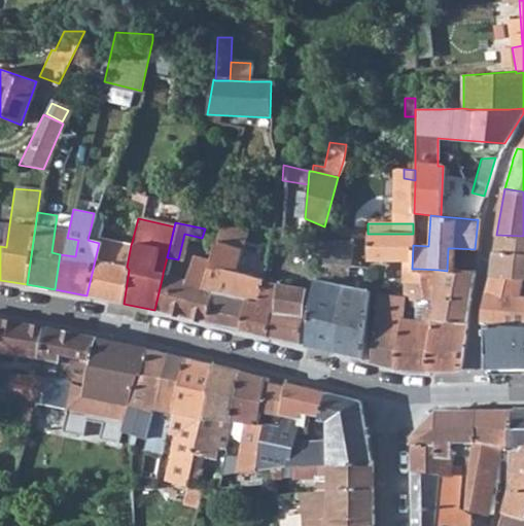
[(99,243),(86,295),(124,304),(129,270),(127,267),(131,245),(96,237),(97,229),(91,228),(88,240),(99,243)]
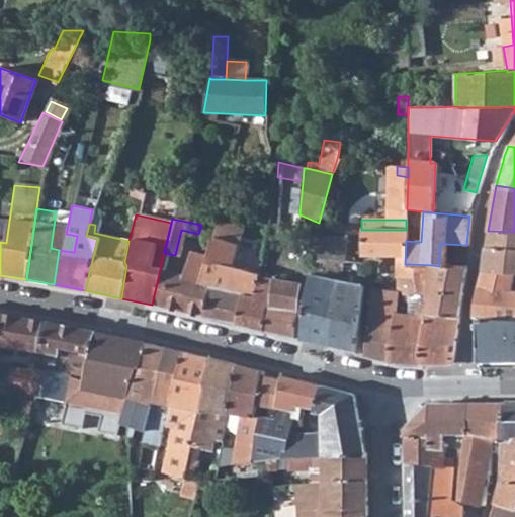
[(406,230),(361,230),(359,257),(394,257),(393,276),(414,277),(412,264),(405,264),(406,241),(406,230)]
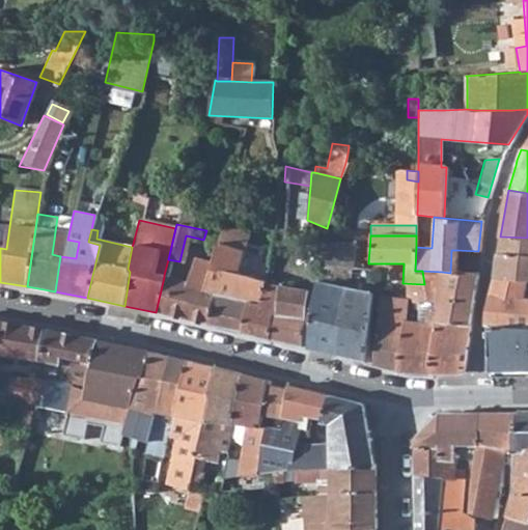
[(527,238),(500,236),(498,255),(527,255),(527,238)]
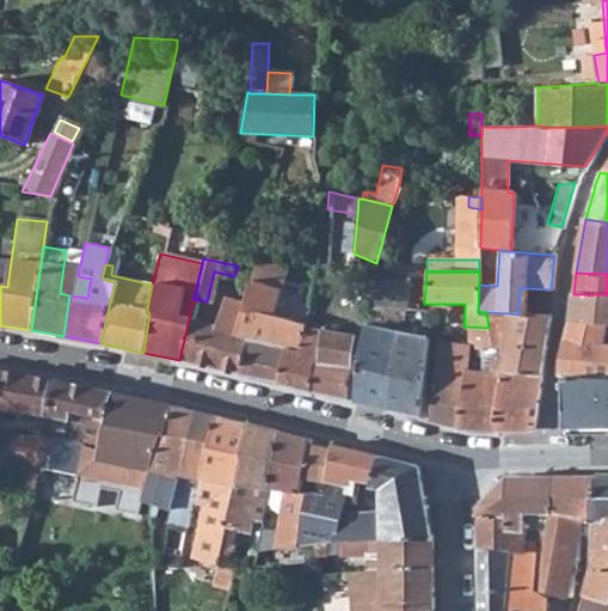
[(247,279),(243,301),(234,335),(245,338),(241,374),(280,384),(287,350),(299,354),(304,328),(305,324),(270,313),(275,286),(247,279)]
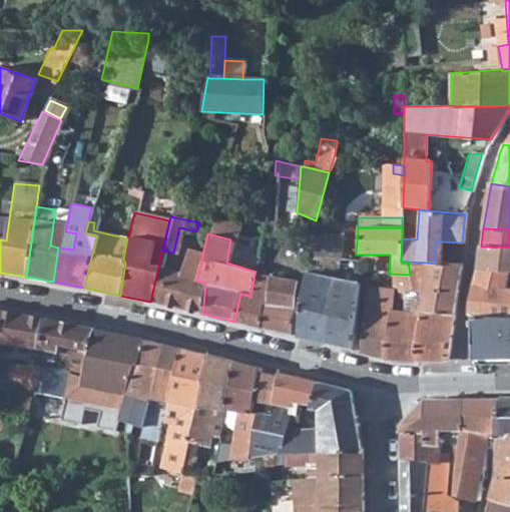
[(509,246),(481,246),(477,270),(508,271),(509,271),(509,246)]
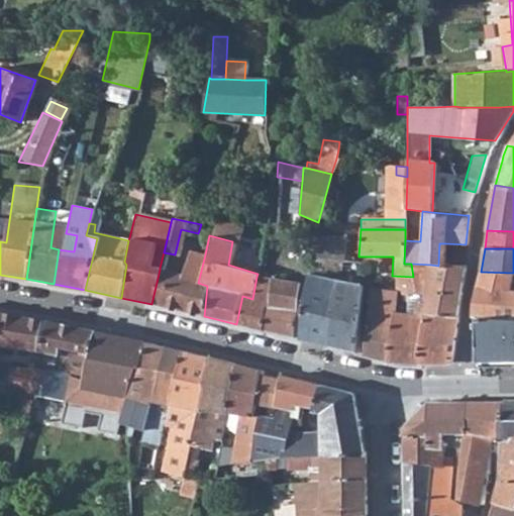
[(160,270),(151,304),(204,316),(207,286),(198,283),(205,254),(186,250),(180,276),(160,270)]
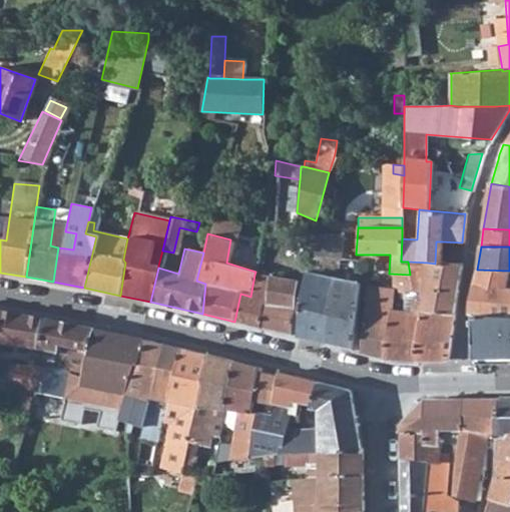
[(329,259),(320,259),(320,266),(329,267),(329,259)]
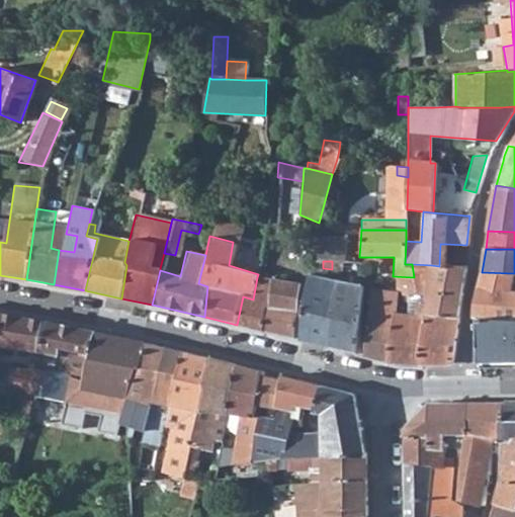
[(338,262),(337,270),(359,272),(360,263),(338,262)]
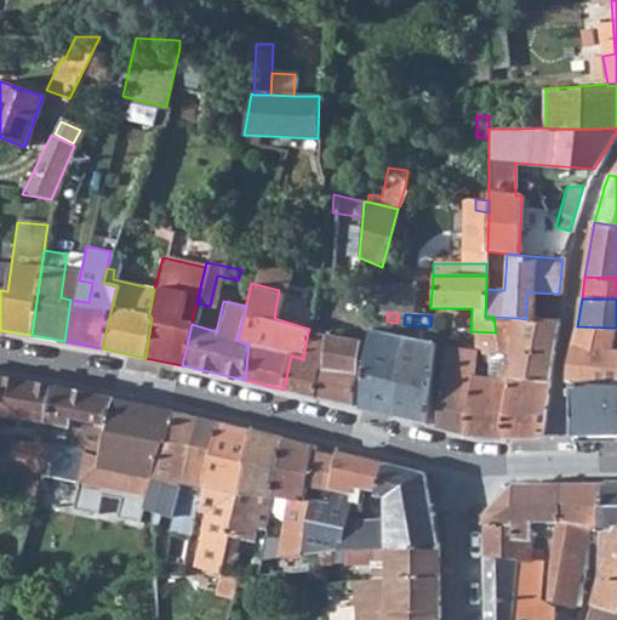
[(516,318),(493,317),(496,333),(498,350),(487,350),(487,375),(506,377),(503,436),(536,437),(538,433),(540,425),(542,416),(547,380),(529,377),(521,375),(523,373),(509,371),(514,330),(516,318)]
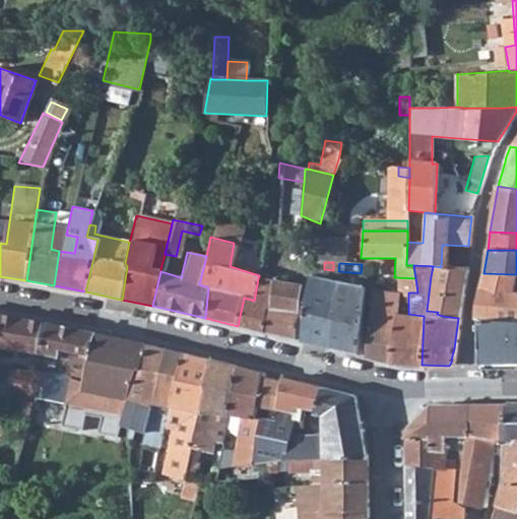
[(441,267),(433,266),(431,276),(427,311),(438,312),(437,314),(443,316),(458,318),(465,268),(446,267),(441,267)]
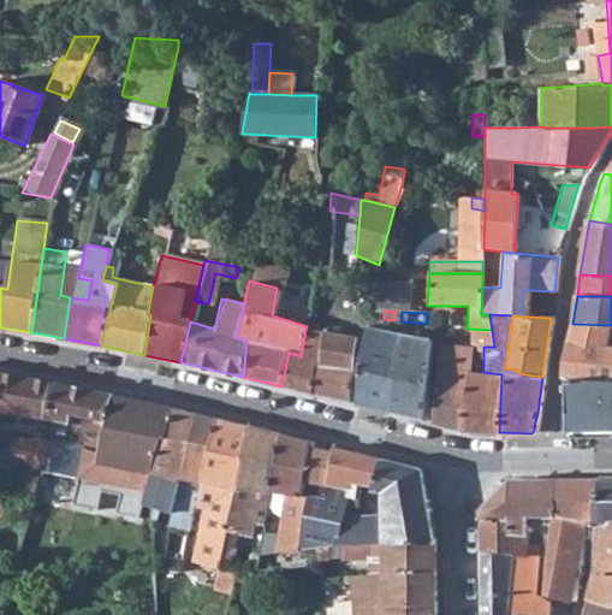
[(562,379),(568,379),(611,380),(611,353),(605,353),(610,325),(572,324),(571,324),(562,379)]
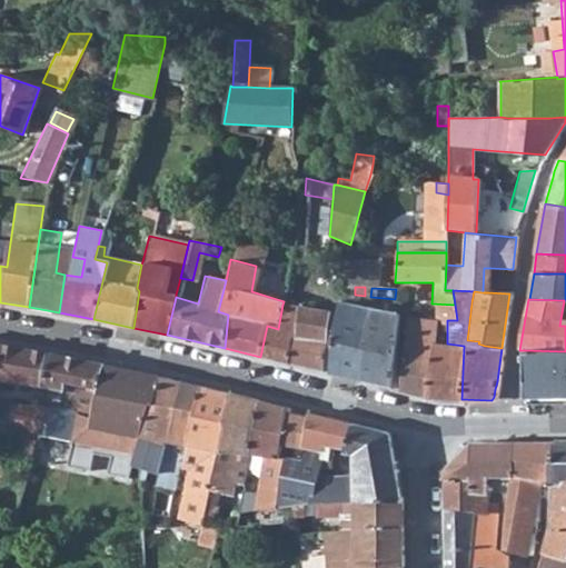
[(421,309),(413,308),(413,315),(432,318),(428,398),(462,399),(464,346),(447,344),(447,320),(457,320),(455,305),(432,304),(421,309)]
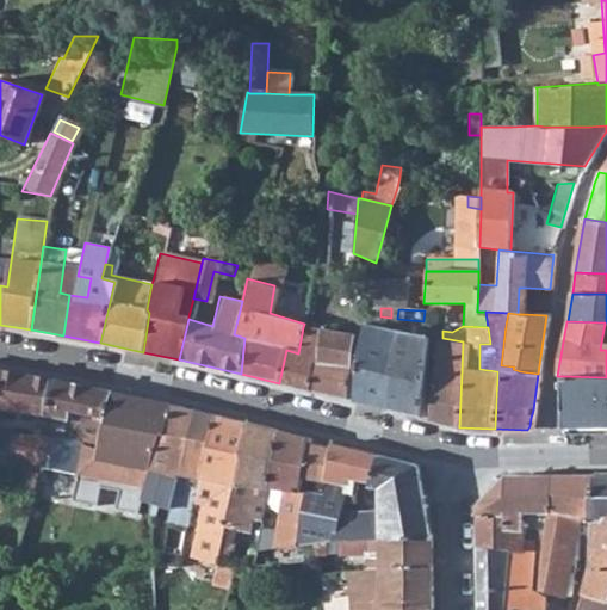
[(286,350),(279,383),(311,392),(317,358),(315,358),(320,331),(303,327),(298,353),(286,350)]
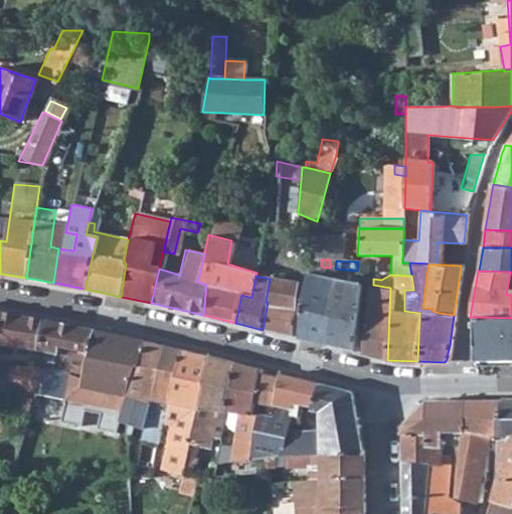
[(299,338),(327,346),(332,280),(313,277),(306,276),(305,286),(299,338)]
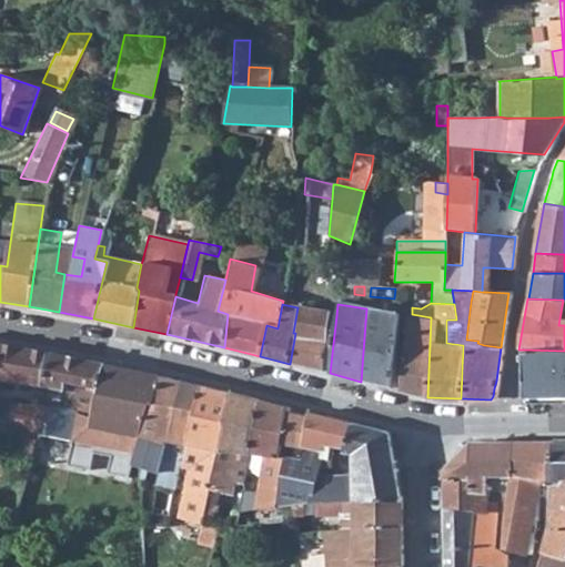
[(298,307),(293,333),(295,333),(326,340),(330,314),(298,307)]
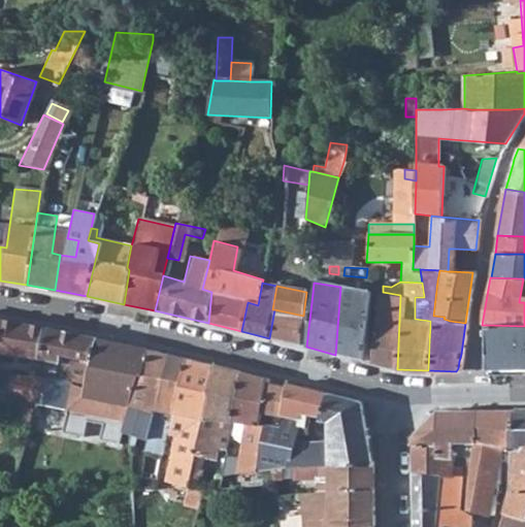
[(383,286),(378,286),(371,363),(395,369),(397,369),(400,295),(383,292),(383,286)]
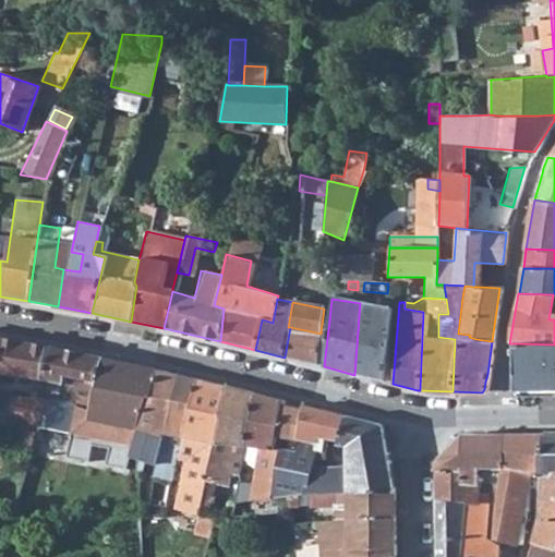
[(360,303),(354,375),(385,383),(387,348),(389,309),(360,303)]
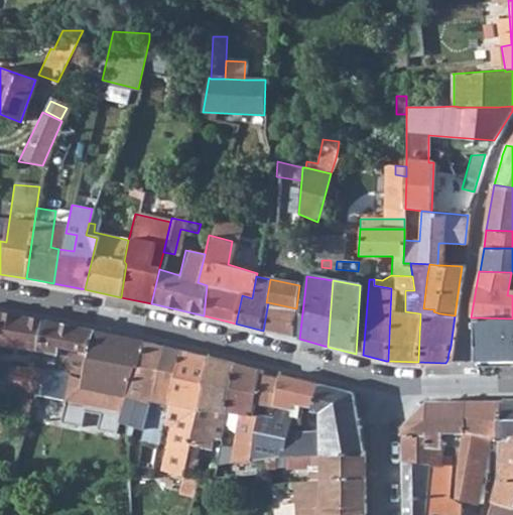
[(268,302),(263,331),(293,338),(296,308),(268,302)]
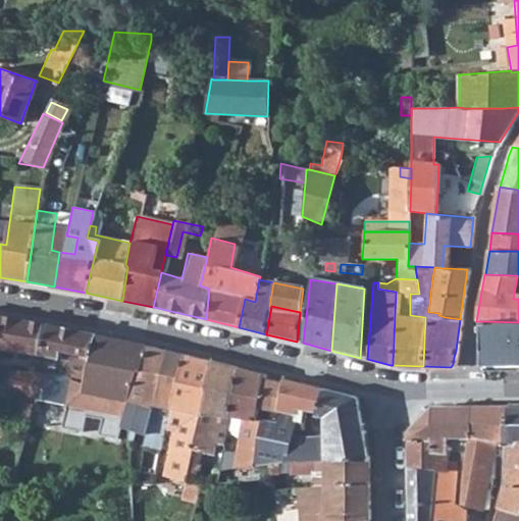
[(0,359),(2,353),(11,354),(12,347),(42,353),(46,327),(0,319),(0,359)]
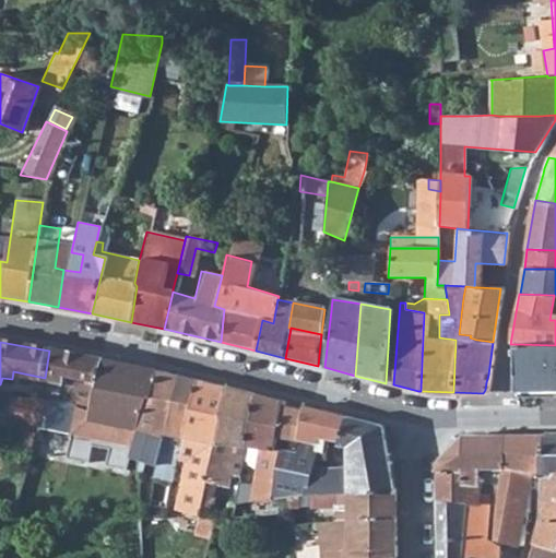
[(555,345),(516,344),(517,358),(546,358),(546,364),(552,364),(551,392),(555,391),(555,345)]
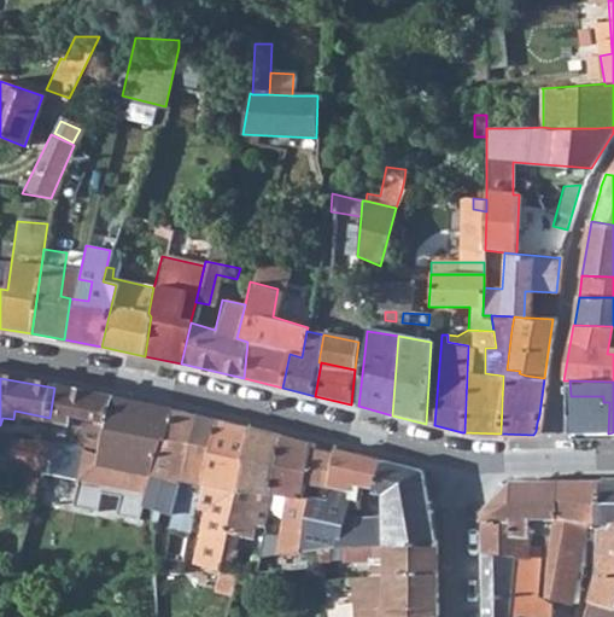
[(54,388),(50,418),(72,421),(75,414),(85,417),(106,421),(111,399),(54,388)]
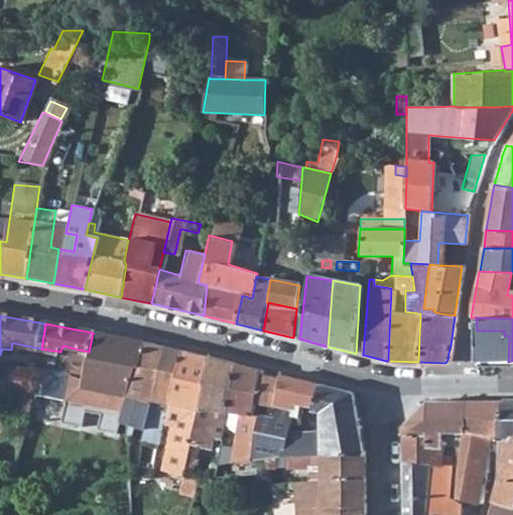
[(504,331),(477,331),(477,361),(493,362),(508,362),(509,336),(504,336),(504,331)]
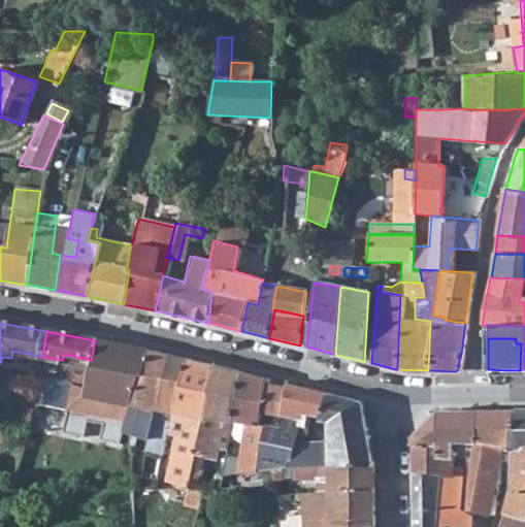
[(73,384),(69,382),(64,410),(59,432),(79,436),(83,421),(97,425),(94,439),(128,448),(128,442),(128,435),(123,433),(126,424),(131,405),(139,376),(143,377),(149,352),(95,340),(91,360),(84,389),(73,384)]
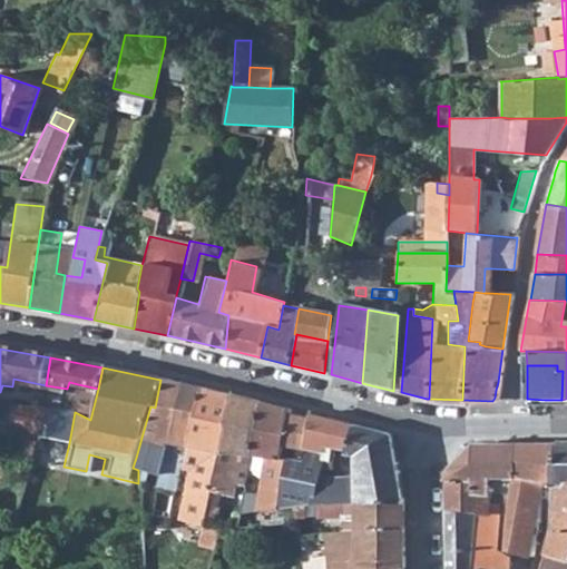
[(150,406),(142,438),(155,440),(167,442),(172,425),(182,384),(160,380),(155,408),(150,406)]
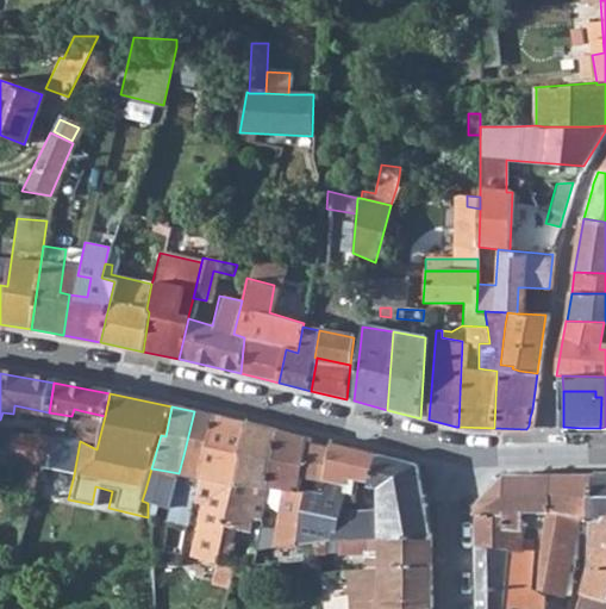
[(76,434),(75,439),(80,441),(85,443),(97,449),(105,416),(83,411),(76,434)]
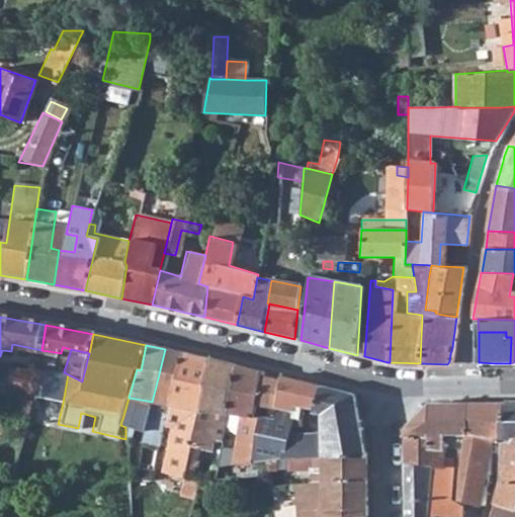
[(152,402),(139,443),(158,446),(162,427),(164,418),(168,415),(170,407),(182,353),(165,349),(156,386),(152,402)]
